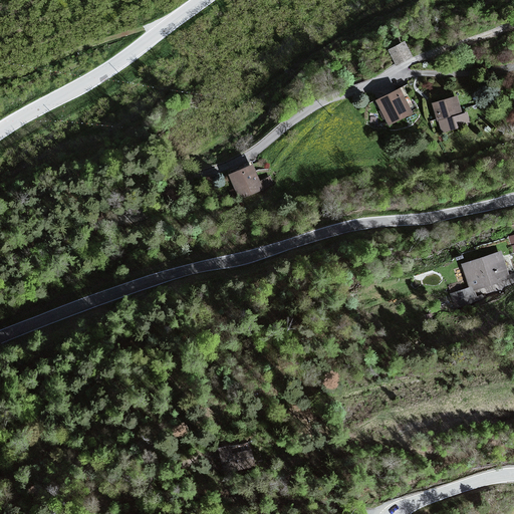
[(406,37),(388,45),(398,65),(415,56),(406,37)]
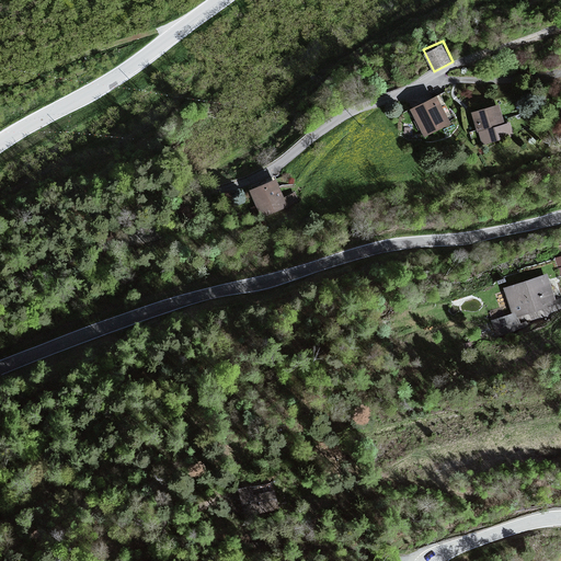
[(457,124),(431,96),(407,112),(431,140),(457,124)]
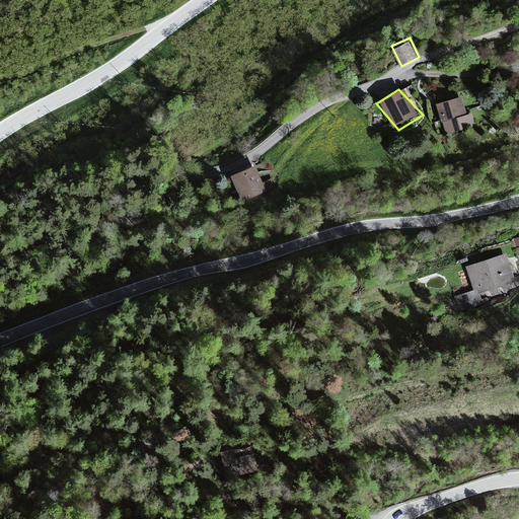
[(460,97),(434,103),(448,137),(482,128),(474,116),(467,117),(460,97)]
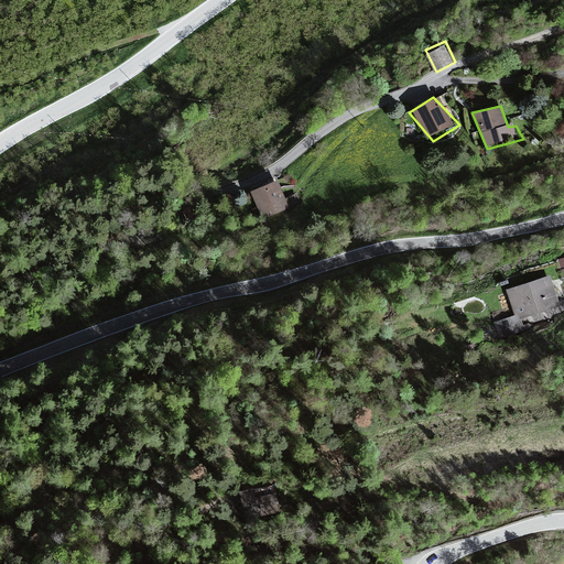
[(277,181),(250,196),(267,226),(294,210),(277,181)]
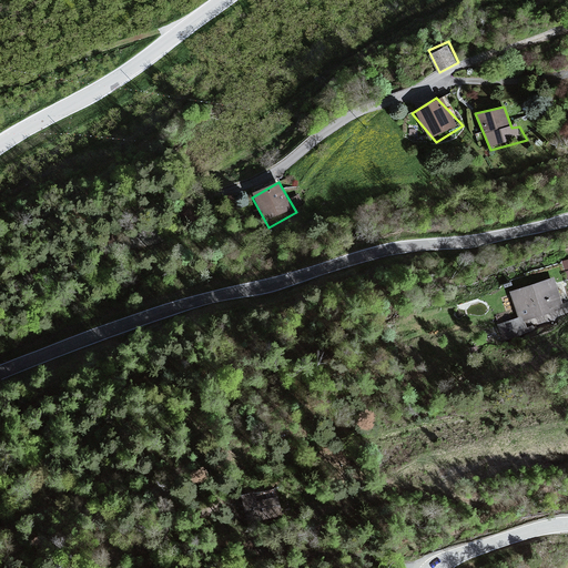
[(567,257),(557,260),(560,275),(567,274),(567,257)]
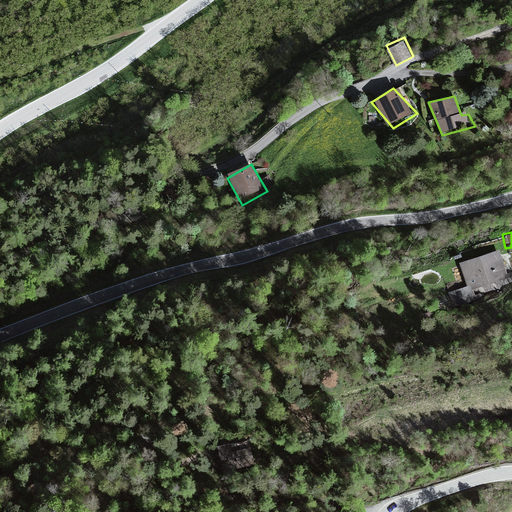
[(497,250),(459,264),(474,295),(511,280),(497,250)]
